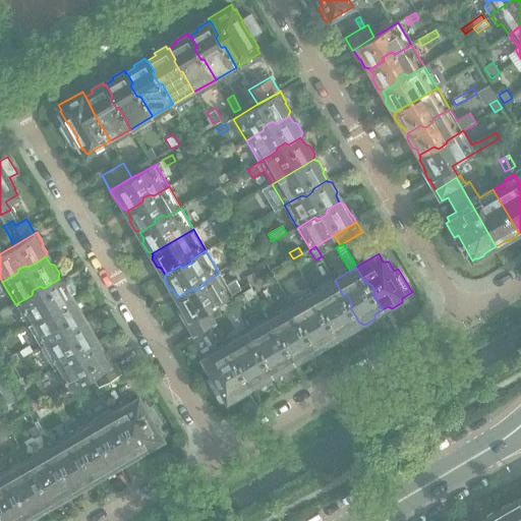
[(208,308),(232,294),(219,273),(205,282),(204,285),(195,290),(192,288),(177,297),(178,297),(176,301),(181,309),(180,309),(182,313),(186,322),(208,308)]
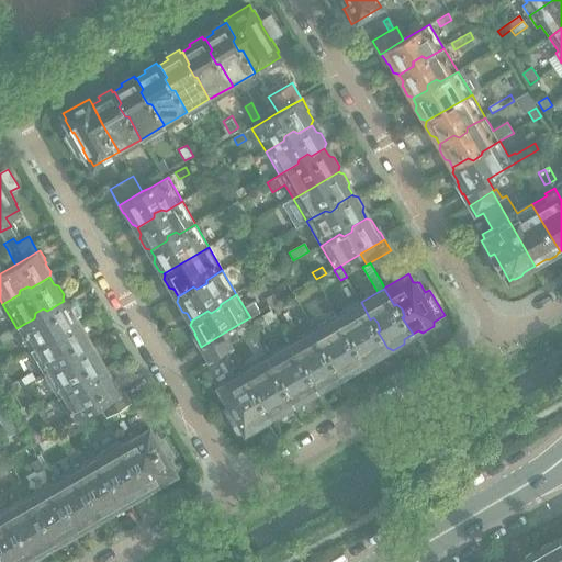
[(30,351),(77,324),(76,323),(78,318),(72,308),(67,307),(65,303),(64,301),(47,311),(43,308),(35,313),(34,318),(17,328),(30,351)]
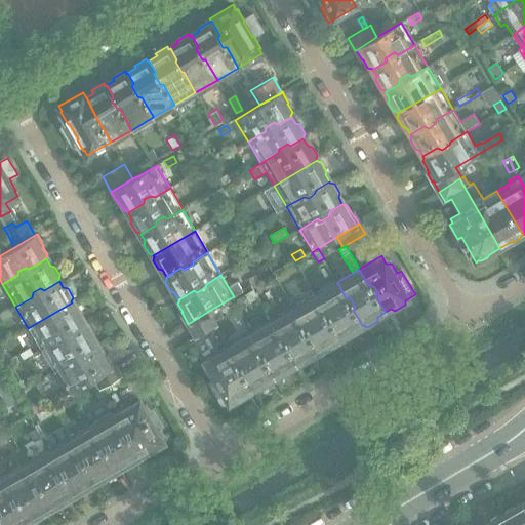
[(355,309),(353,301),(349,296),(346,298),(337,282),(315,295),(325,311),(327,309),(333,314),(334,321),(332,322),(341,337),(346,339),(356,333),(356,329),(362,325),(353,310),(355,309)]
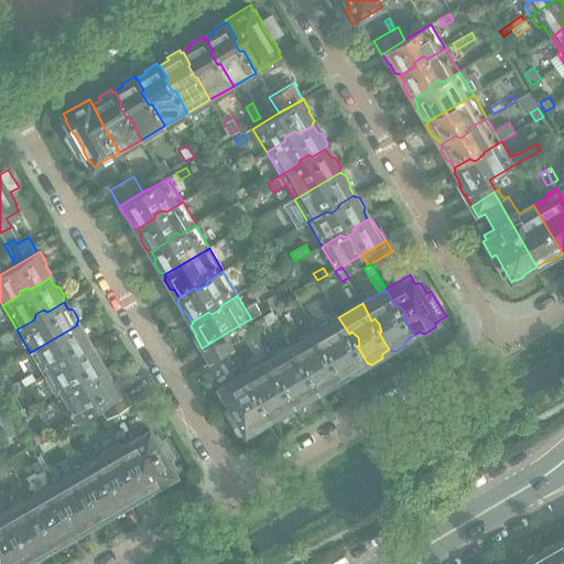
[(278,321),(271,311),(262,318),(268,327),(278,321)]
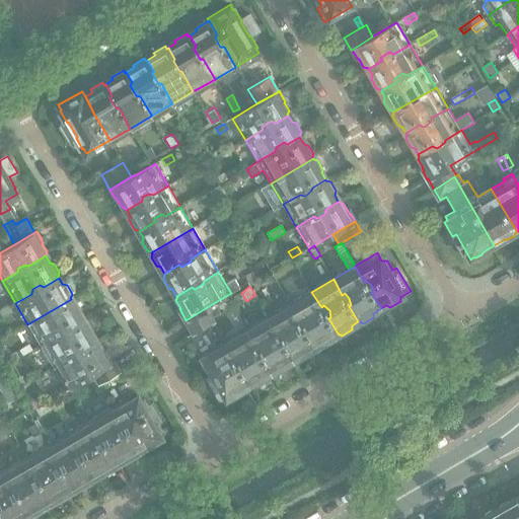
[(338,334),(328,318),(330,317),(329,310),(323,305),(321,307),(311,292),(289,304),(298,320),(301,318),(305,323),(307,329),(305,331),(315,347),(319,349),(329,343),(329,339),(338,334)]
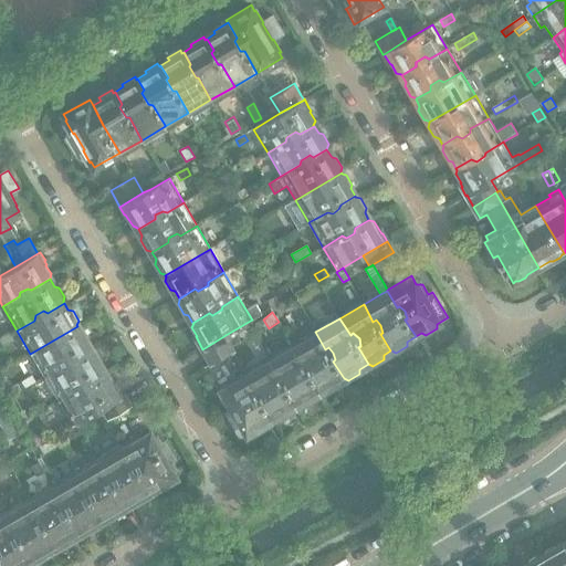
[(74,360),(92,350),(86,343),(87,337),(83,328),(79,327),(77,326),(30,354),(44,378),(62,368),(66,368),(72,365),(74,360)]
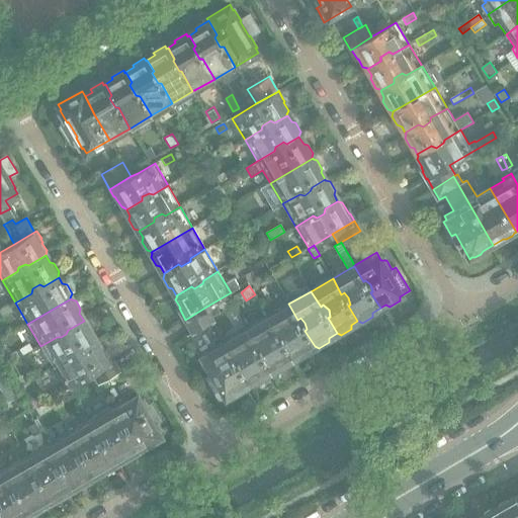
[(315,346),(305,331),(307,329),(305,323),(300,318),(297,320),(288,304),(267,316),(276,333),(279,331),(284,335),(285,342),(283,344),(292,359),(293,358),(297,360),(308,354),(308,350),(315,346)]
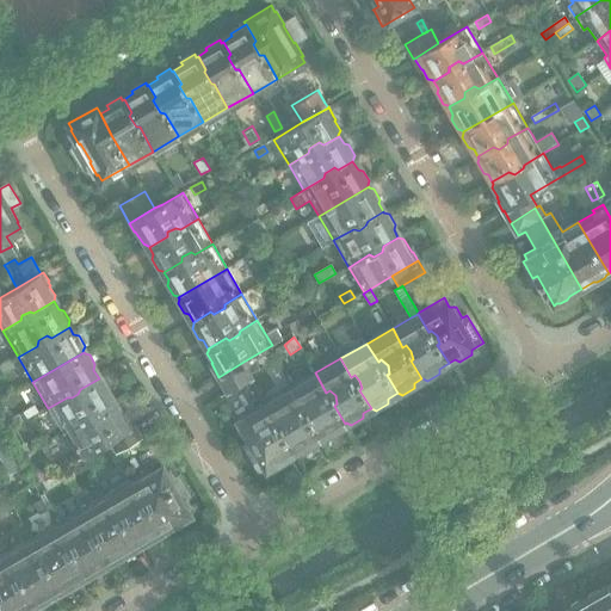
[(14,368),(11,360),(0,366),(0,368),(2,374),(14,368)]
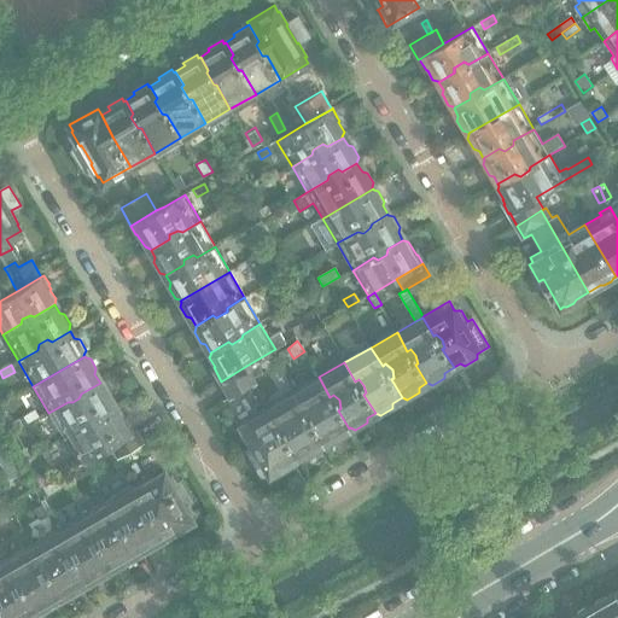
[(256,383),(254,379),(262,373),(257,366),(249,371),(246,366),(221,382),(231,397),(256,383)]
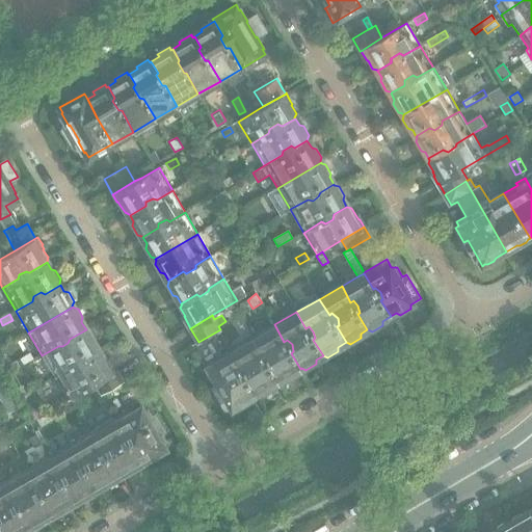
[(300,369),(291,353),(293,351),(292,344),(287,340),(284,342),(274,324),(253,338),(262,354),(264,352),(269,357),(271,364),(269,365),(278,381),(283,383),(293,377),(293,373),(300,369)]
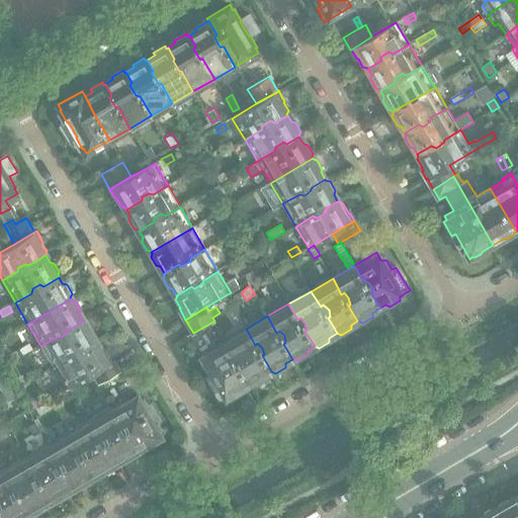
[(79,350),(96,341),(92,335),(93,330),(88,322),(84,321),(68,330),(66,334),(61,337),(57,337),(40,346),(53,366),(69,357),(72,358),(79,354),(79,350)]
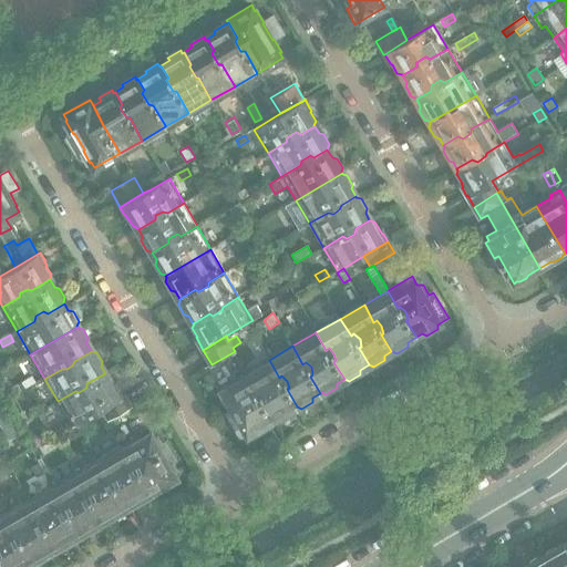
[(297,406),(287,389),(289,388),(287,381),(281,375),(279,378),(269,360),(245,373),(255,391),(258,390),(263,394),(265,402),(263,403),(272,421),(274,420),(278,422),(289,415),(289,411),(297,406)]
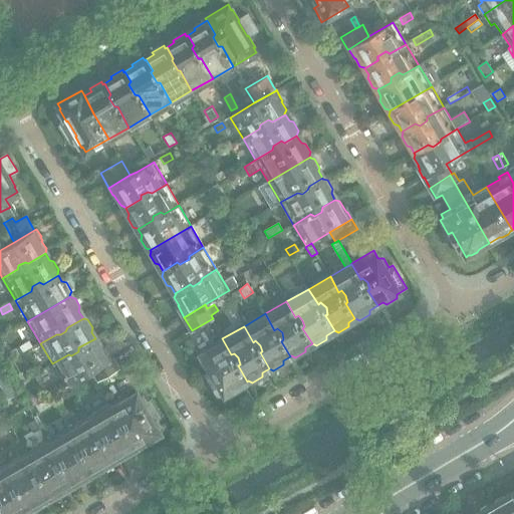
[(65,386),(88,371),(87,371),(111,357),(107,351),(105,347),(104,348),(99,340),(95,339),(95,338),(78,347),(78,351),(71,355),(68,354),(52,363),(65,386)]
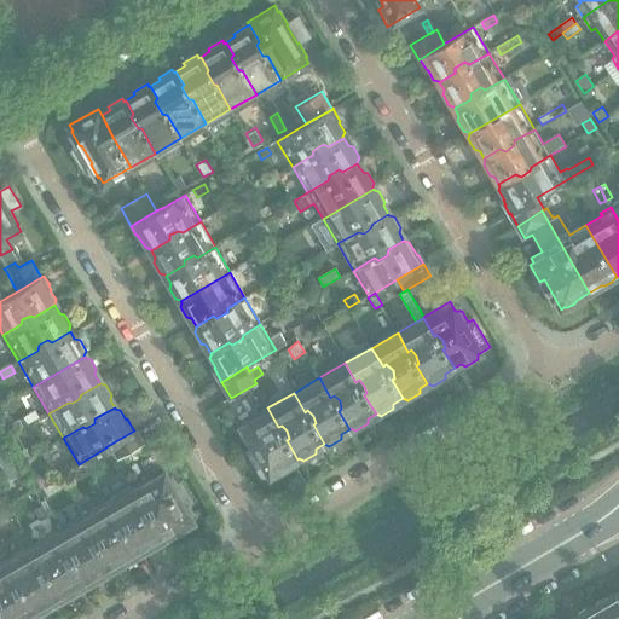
[(298,460),(287,440),(289,439),(287,431),(282,426),(278,427),(267,408),(241,423),(247,433),(243,439),(249,450),(246,452),(262,480),(273,474),(277,476),(289,469),(289,464),(298,460)]
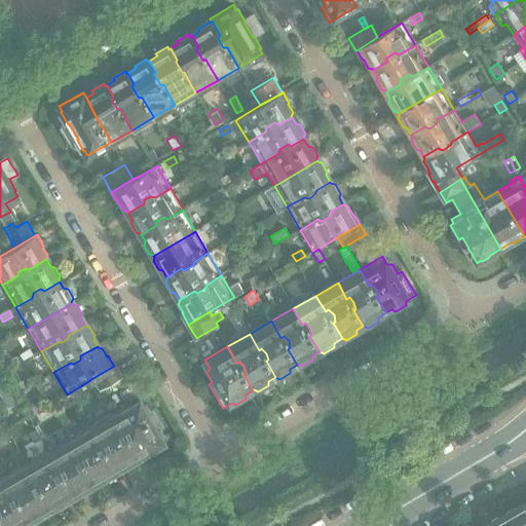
[(35,354),(31,348),(22,354),(25,361),(35,354)]
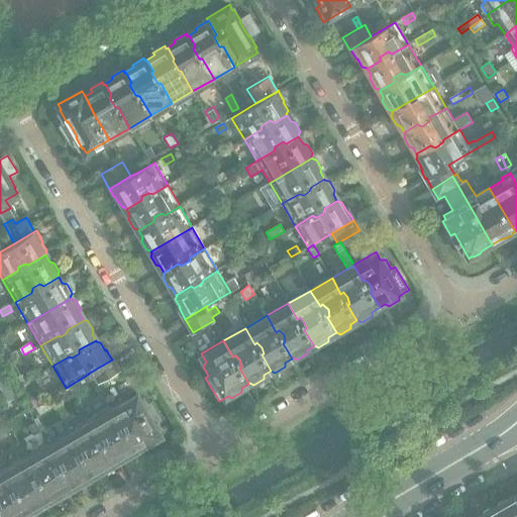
[(112,359),(88,374),(89,374),(95,386),(98,384),(99,384),(120,371),(114,358),(112,359)]
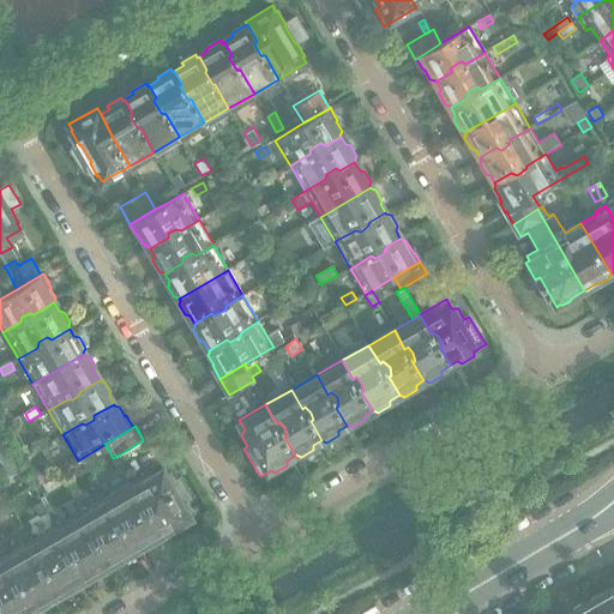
[(25,445),(16,450),(22,458),(30,453),(25,445)]
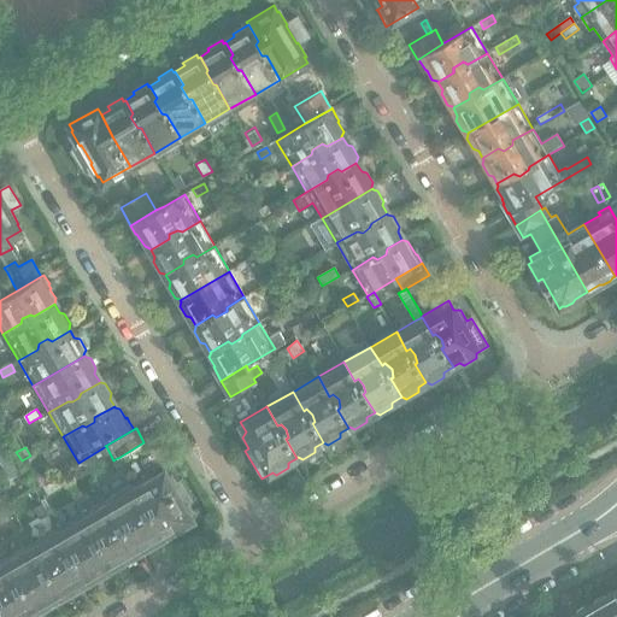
[(18,463),(13,454),(0,462),(0,464),(4,470),(18,463)]
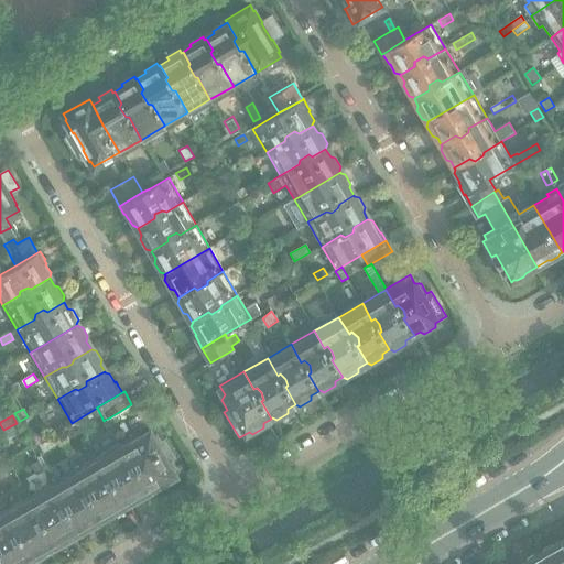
[(58,431),(68,425),(67,422),(56,427),(58,431)]
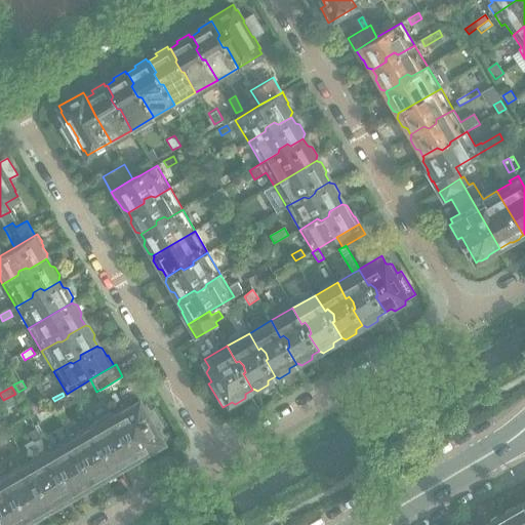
[(19,402),(15,394),(3,400),(8,409),(19,402)]
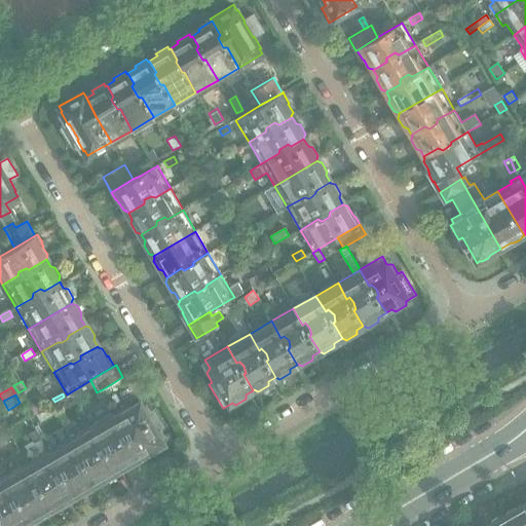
[(164,437),(160,429),(156,429),(149,416),(150,413),(146,405),(142,405),(142,404),(141,404),(140,403),(125,411),(124,408),(114,414),(140,457),(150,451),(153,453),(160,448),(160,445),(163,443),(163,442),(162,440),(164,437)]
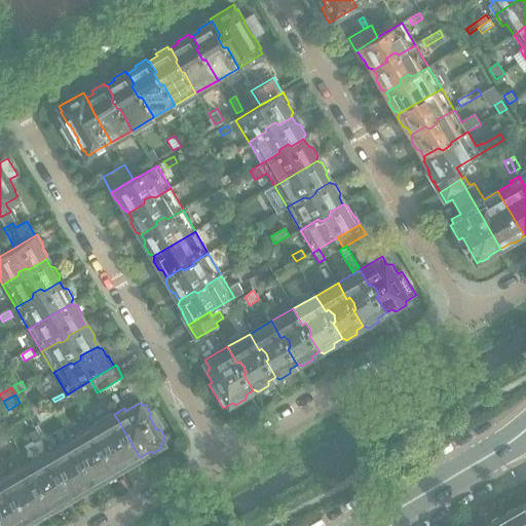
[(140,457),(114,414),(94,425),(118,470),(127,464),(130,465),(139,461),(139,458),(140,457)]
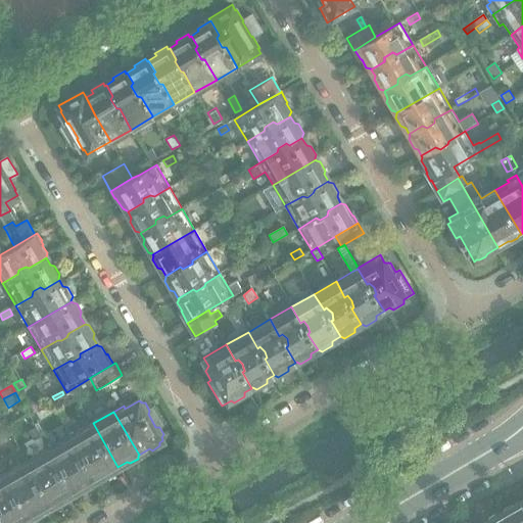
[(72,425),(67,418),(61,421),(65,428),(72,425)]
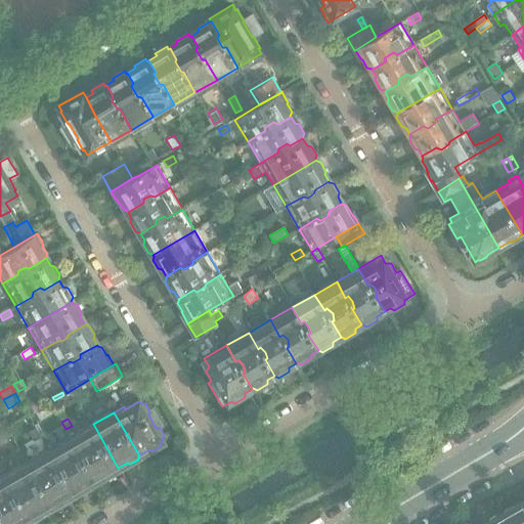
[(118,468),(93,424),(72,437),(96,480),(105,475),(108,477),(116,472),(116,469),(118,468)]
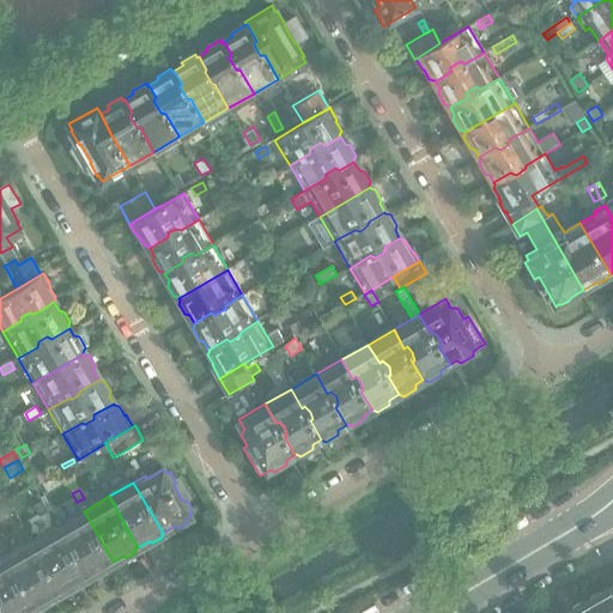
[(0,517),(13,510),(7,501),(0,504),(0,517)]
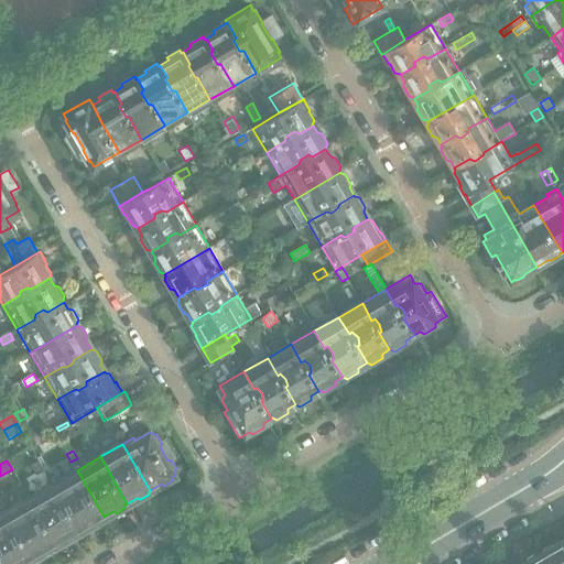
[(104,517),(77,470),(53,484),(80,531),(90,524),(94,527),(101,522),(101,518),(104,517)]
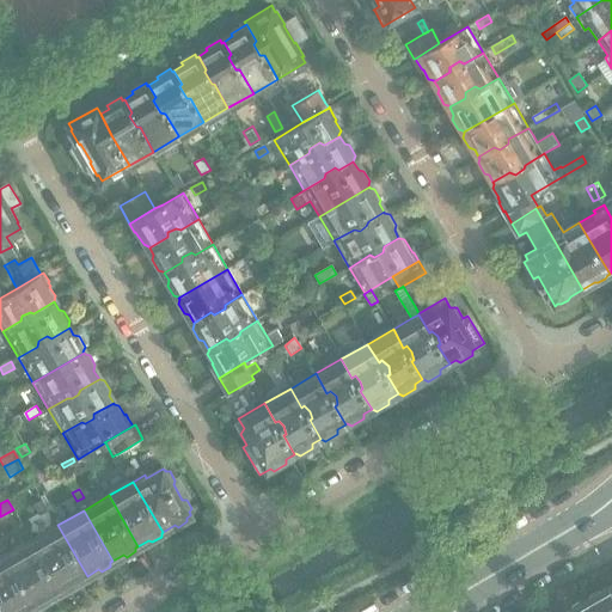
[(87,576),(57,525),(31,540),(61,591),(63,589),(67,592),(75,586),(75,582),(87,576)]
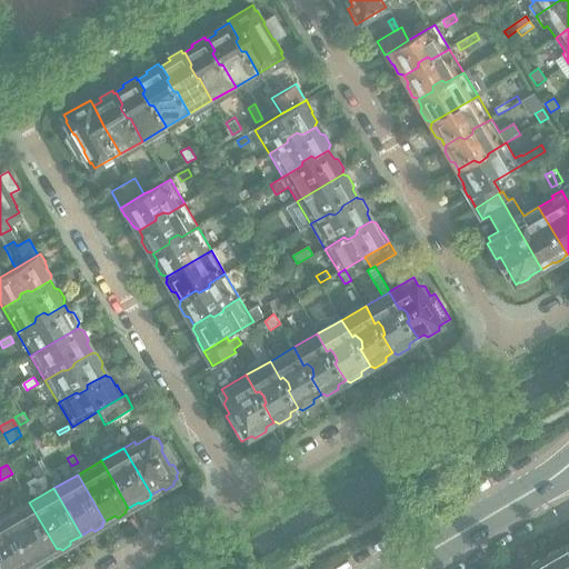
[(57,549),(29,502),(6,516),(33,562),(36,561),(38,563),(47,559),(47,555),(57,549)]
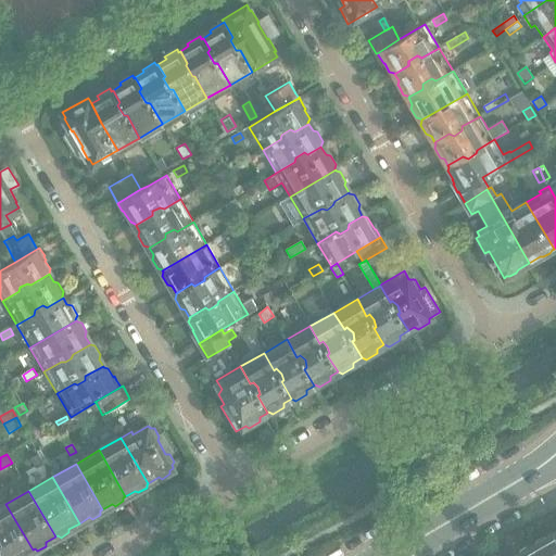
[(33,550),(5,504),(0,507),(0,547),(4,555),(22,555),(23,555),(33,550)]
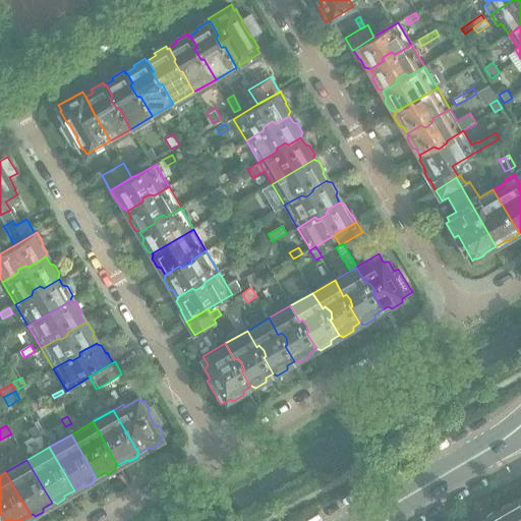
[(520,520),(520,499),(512,505),(509,504),(503,508),(501,511),(499,512),(504,520),(520,520)]
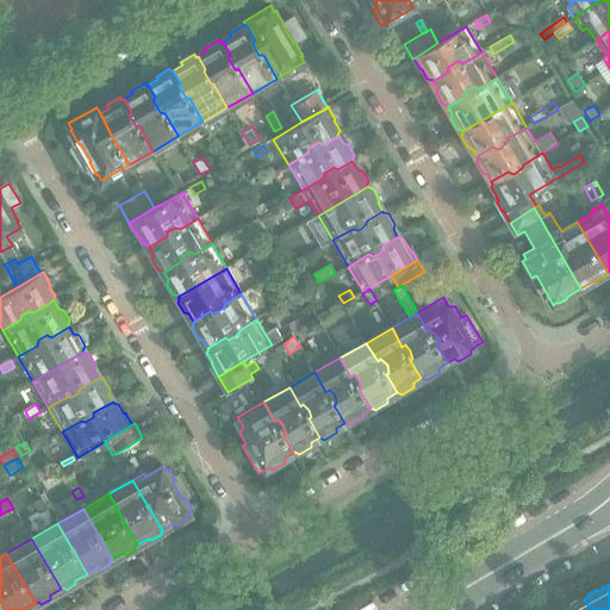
[(590,609),(584,599),(583,601),(578,601),(571,604),(570,608),(565,609),(590,609)]
